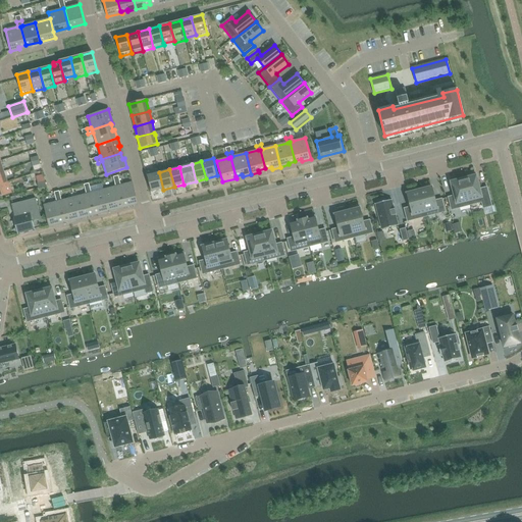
[(6,171),(0,172),(0,184),(7,181),(10,181),(6,171)]
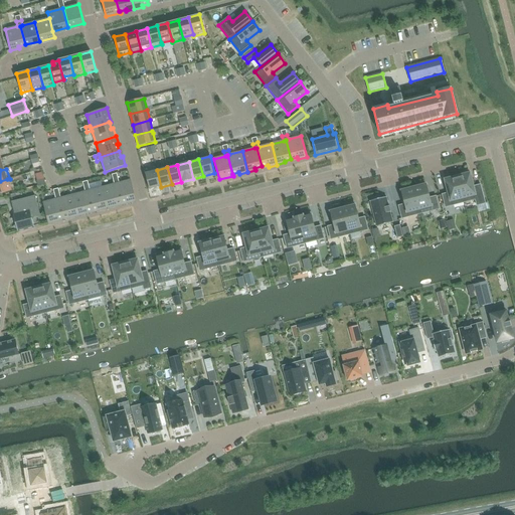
[(157,170),(146,173),(150,190),(161,187),(157,170)]
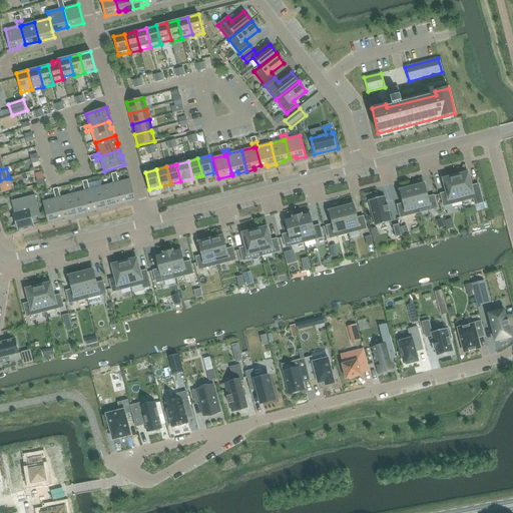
[(475,204),(483,202),(478,184),(471,186),(468,173),(467,170),(459,172),(460,175),(456,176),(462,201),(474,198),(475,204)]
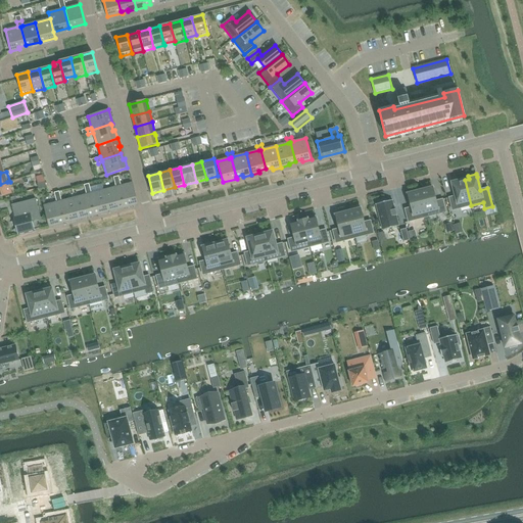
[(453,210),(471,205),(465,180),(452,183),(456,196),(449,198),(453,210)]
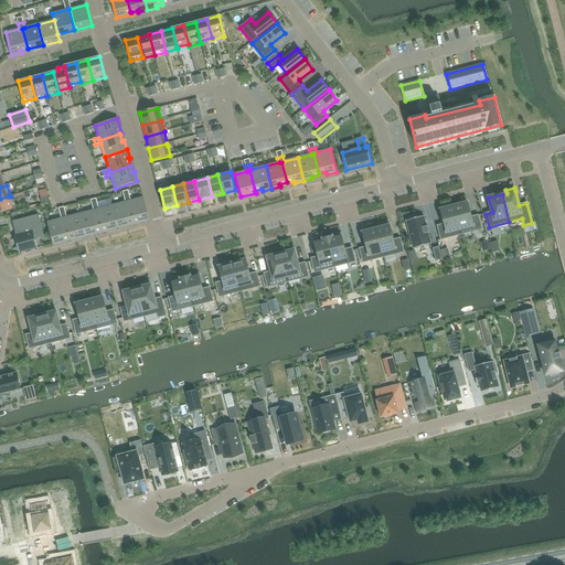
[(126,202),(112,205),(118,228),(127,226),(127,224),(132,222),(134,222),(128,202),(131,201),(129,195),(124,196),(126,202)]
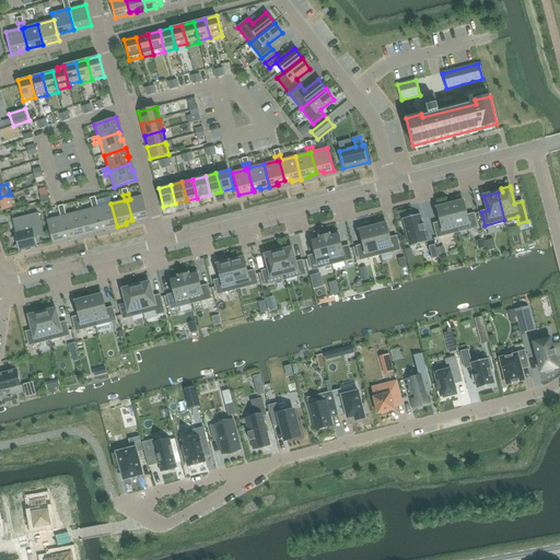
[(8,195),(0,197),(0,211),(12,207),(8,195)]
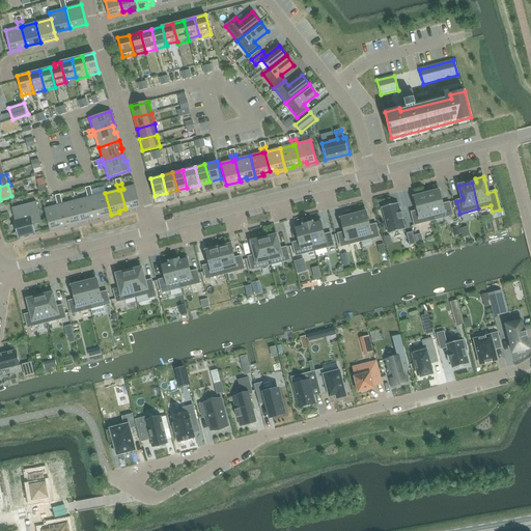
[(123,189),(120,190),(126,208),(124,208),(126,211),(140,207),(135,186),(123,189)]
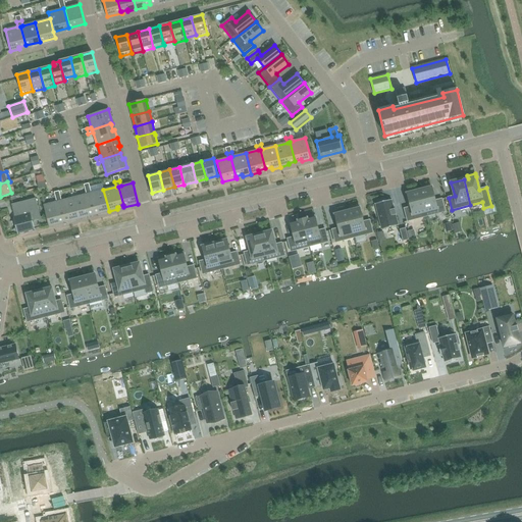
[(92,193),(89,194),(94,213),(100,211),(101,213),(109,211),(103,190),(102,184),(90,188),(90,189),(92,193)]
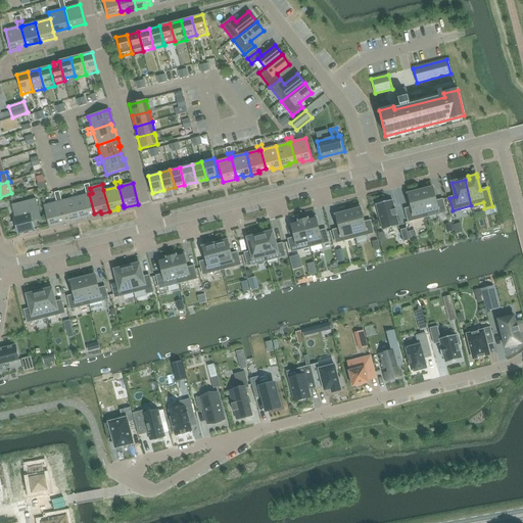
[(442,199),(436,201),(433,188),(420,191),(427,217),(445,212),(442,199)]
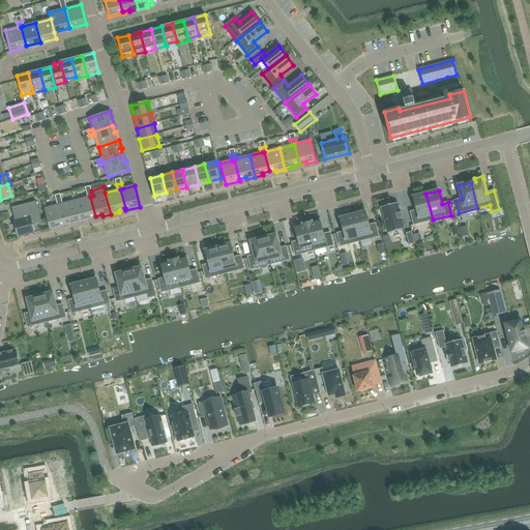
[(88,198),(75,201),(81,222),(89,219),(88,217),(95,216),(90,197),(93,196),(91,192),(86,193),(88,198)]
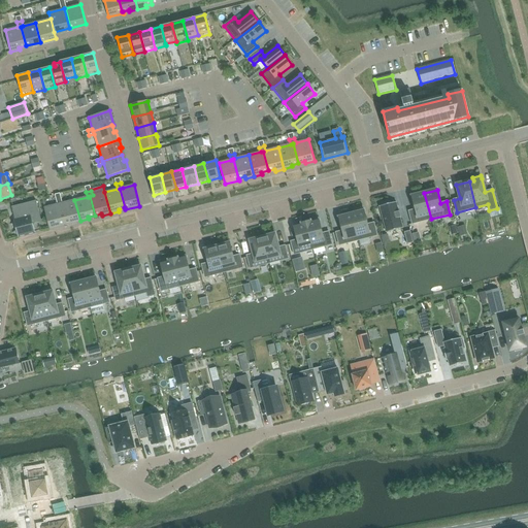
[(411,196),(416,209),(408,211),(413,224),(431,219),(424,193),(411,196)]
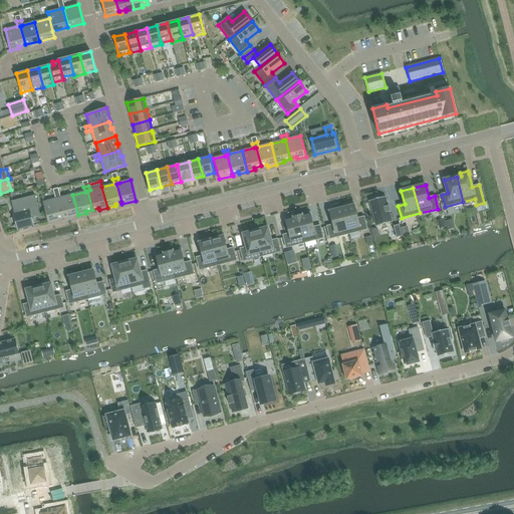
[(55,199),(43,202),(48,223),(57,221),(56,219),(63,217),(58,198),(60,198),(59,193),(54,194),(55,199)]
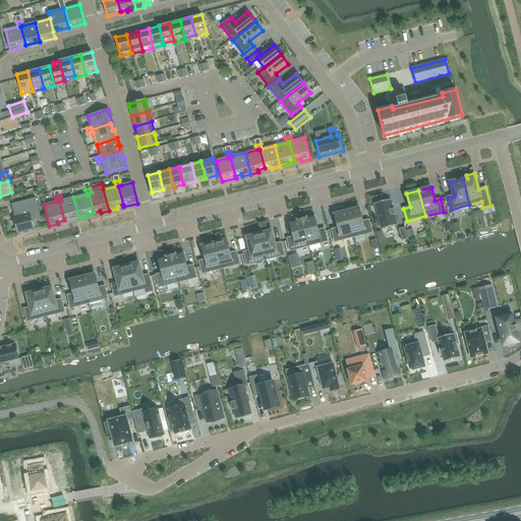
[(61,200),(59,200),(64,220),(70,219),(71,221),(79,218),(73,197),(61,200)]
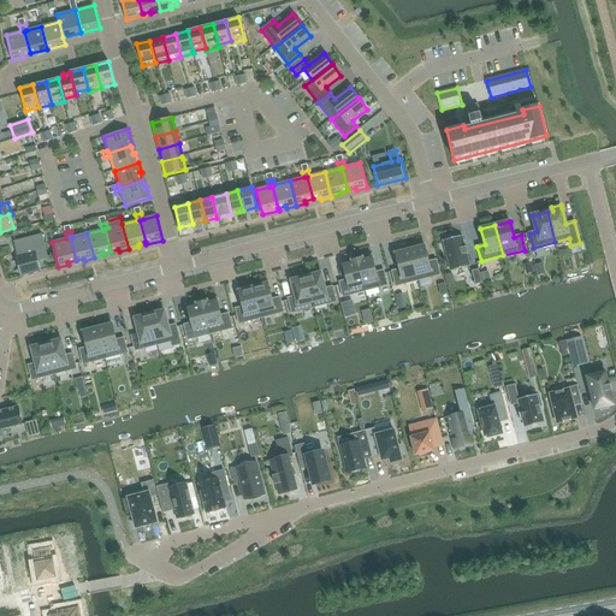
[(42,235),(13,242),(16,250),(15,250),(15,252),(22,276),(21,277),(41,272),(41,271),(40,271),(37,261),(48,259),(42,235)]
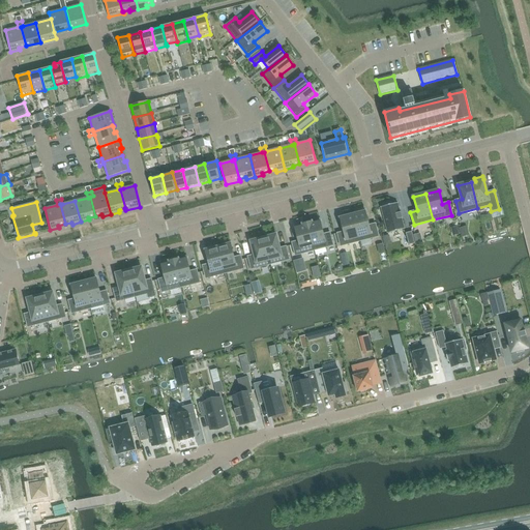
[(399,204),(382,209),(388,235),(405,231),(399,204)]
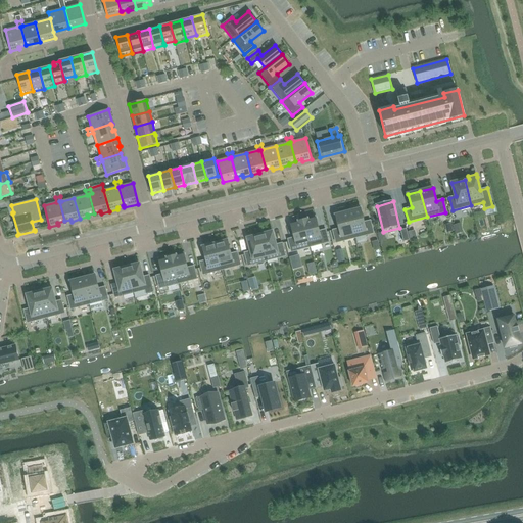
[(351,208),(352,211),(348,212),(354,238),(374,233),(370,221),(364,223),(360,206),(351,208)]
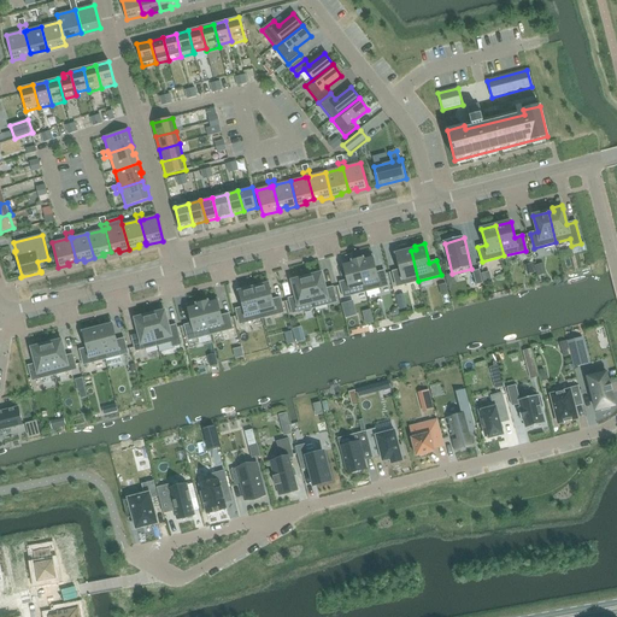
[(393,272),(397,287),(418,281),(411,251),(397,254),(400,270),(393,272)]
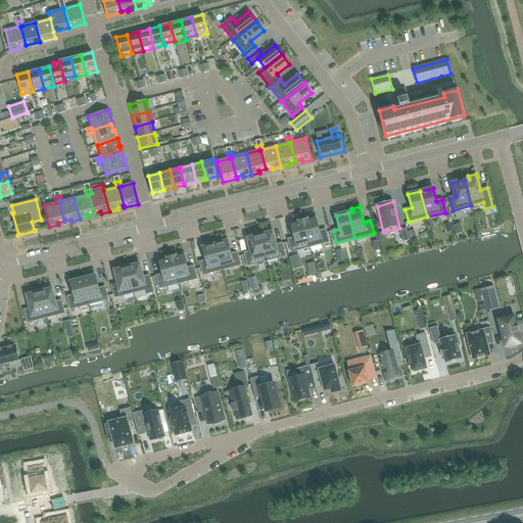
[(303,221),(311,247),(329,242),(326,230),(320,232),(316,218),(307,220),(303,221)]
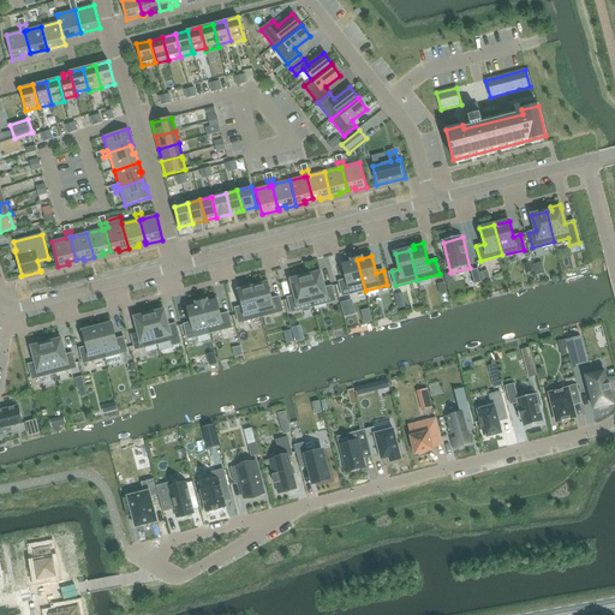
[(346,280),(339,282),(342,297),(365,291),(357,260),(351,261),(352,262),(342,264),(346,280)]
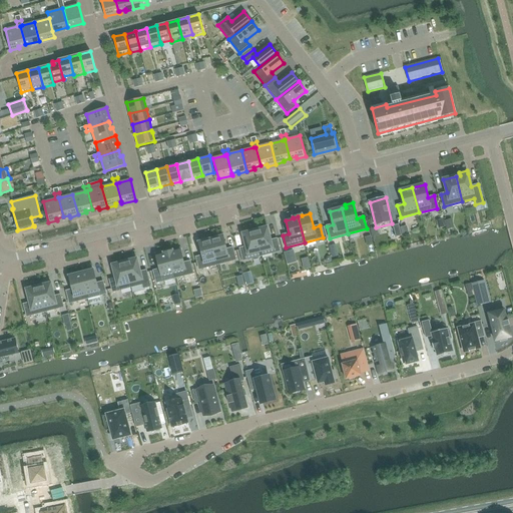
[(400,223),(394,225),(397,237),(403,235),(400,223)]
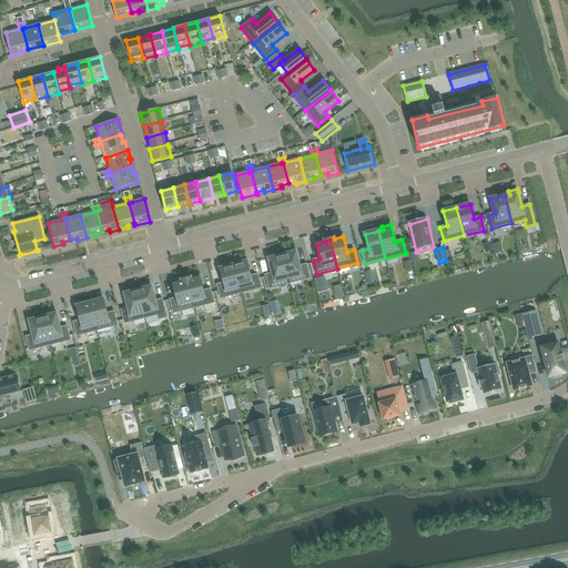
[(296,252),(282,255),(290,283),(310,279),(306,264),(300,266),(296,252)]
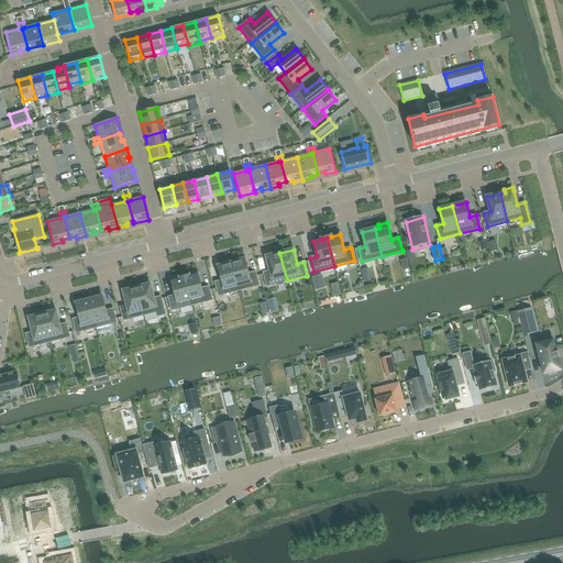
[(271,271),(263,273),(267,286),(287,280),(279,253),(266,256),(271,271)]
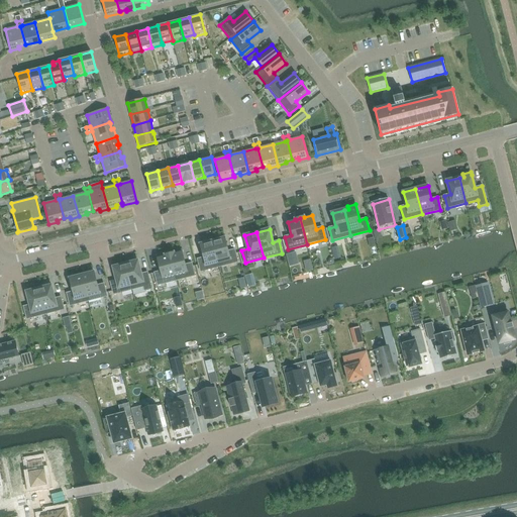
[(228,251),(225,238),(213,241),(219,267),(237,263),(234,249),(228,251)]
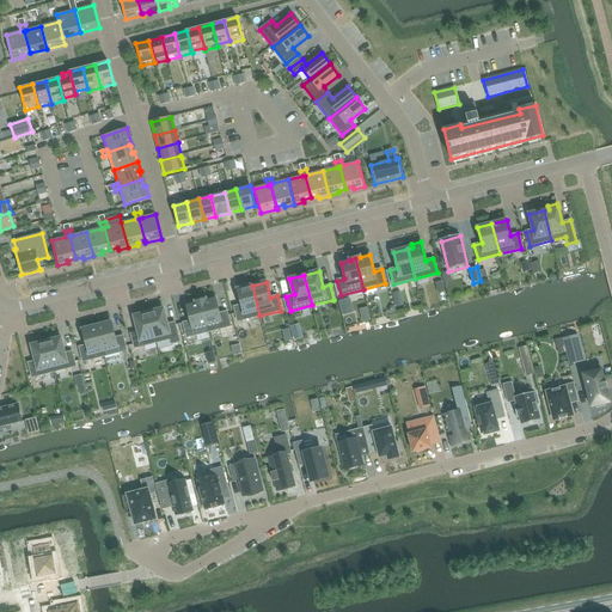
[(252,286),(246,287),(246,285),(237,287),(242,305),(234,307),(238,322),(259,316),(252,286)]
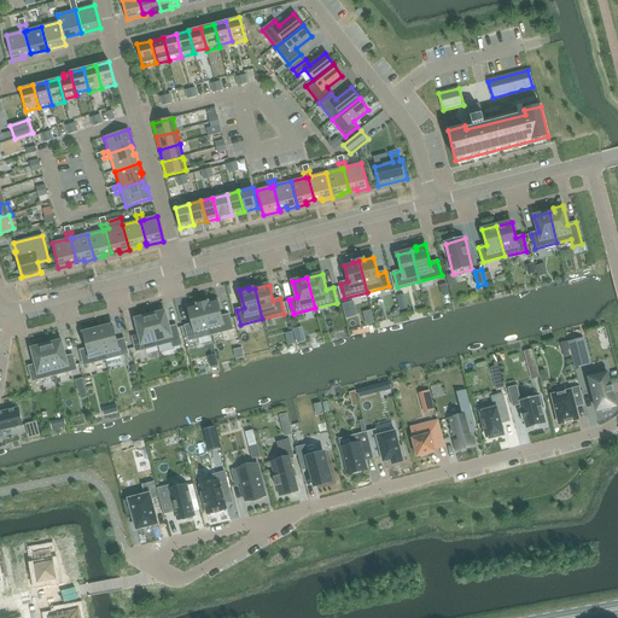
[(208,303),(208,302),(203,304),(211,336),(233,330),(229,315),(222,316),(217,301),(208,303)]
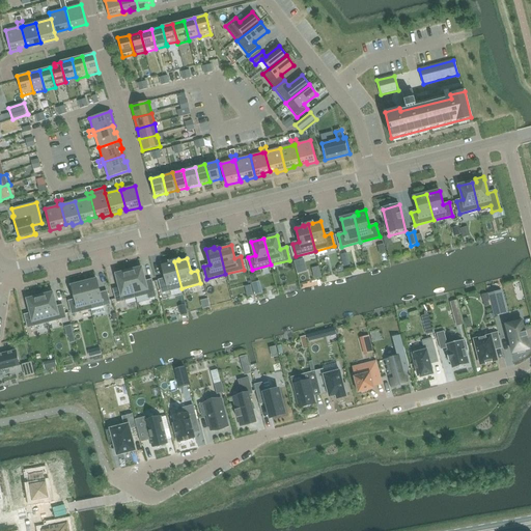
[(174,261),(169,262),(169,260),(161,262),(165,279),(159,280),(162,292),(182,288),(174,261)]
